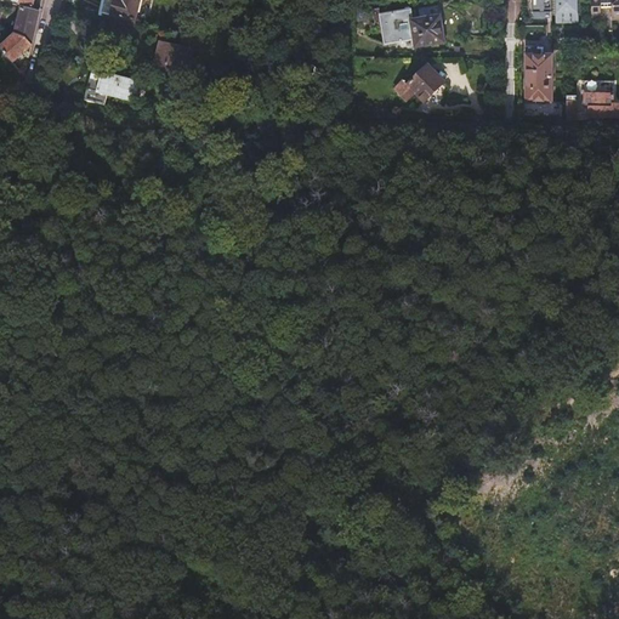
[(102,0),(100,10),(134,18),(138,0),(102,0)]
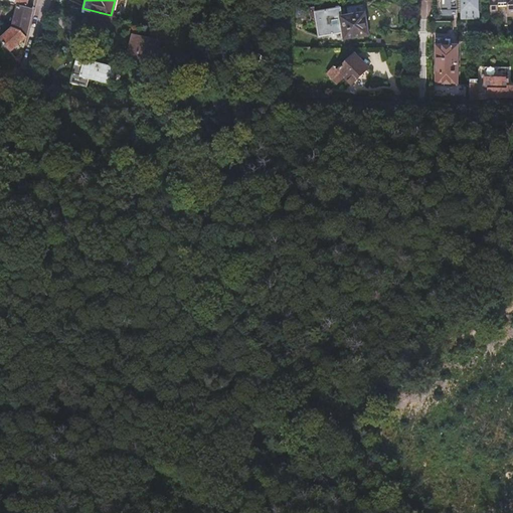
[(440,0),(440,8),(456,8),(456,0),(440,0)]
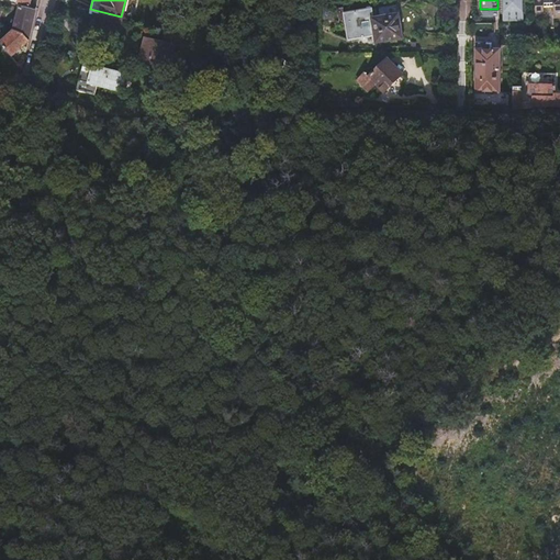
[(502,0),(502,18),(523,19),(522,0),(502,0)]
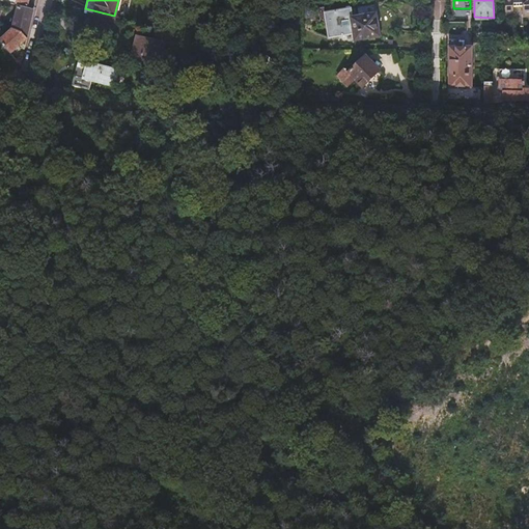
[(501,0),(502,15),(514,15),(513,0),(501,0)]
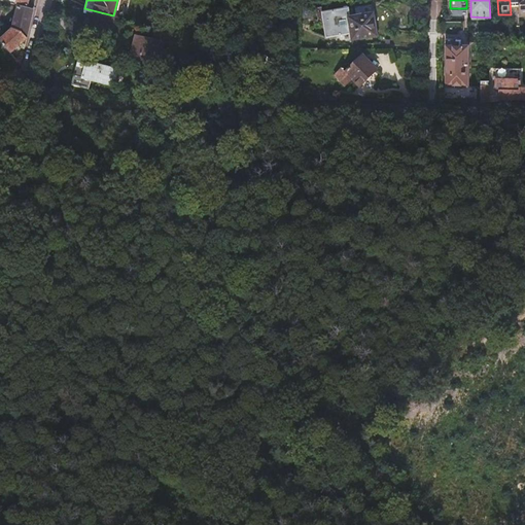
[(516,0),(516,14),(524,13),(524,0),(516,0)]
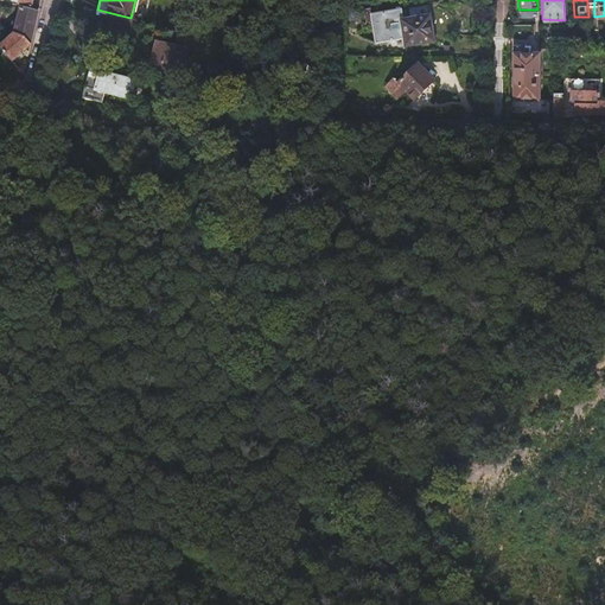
[(403,37),(405,44),(433,40),(427,5),(407,7),(408,17),(400,19),(403,37)]
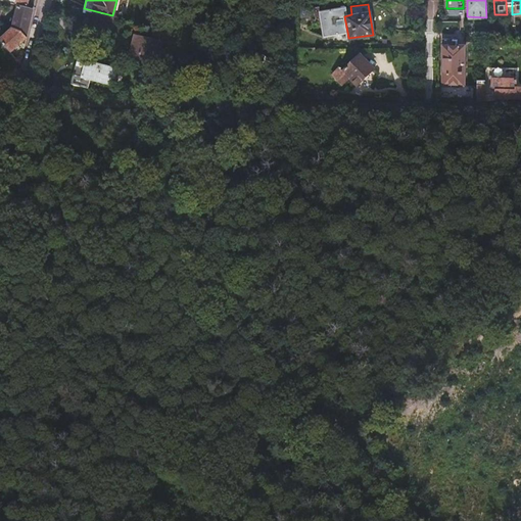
[(0,42),(10,52),(26,37),(32,10),(16,7),(11,28),(0,40),(0,42)]
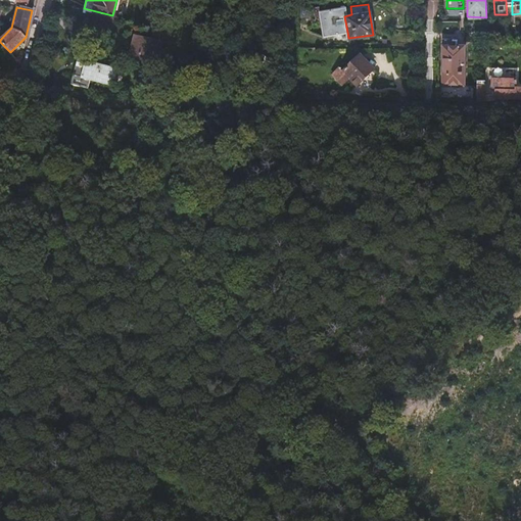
[(322,35),(347,32),(344,16),(343,7),(318,11),(322,35)]
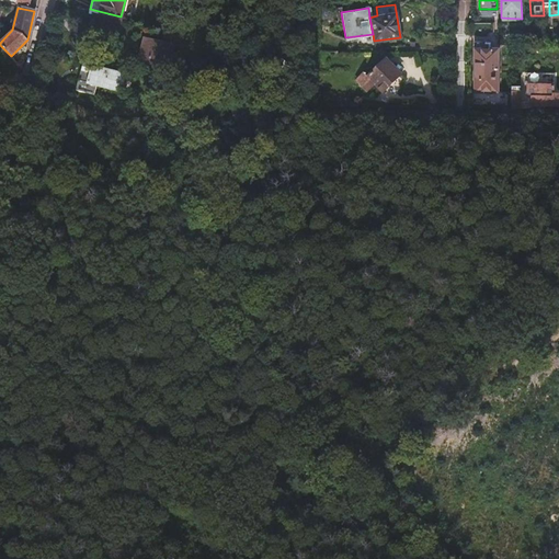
[(143,36),(137,58),(153,63),(152,66),(164,69),(171,44),(143,36)]
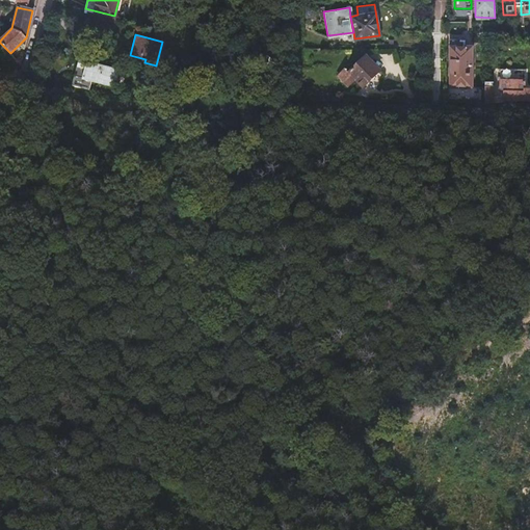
[(465,46),(465,38),(449,38),(448,86),(471,86),(471,46),(465,46)]
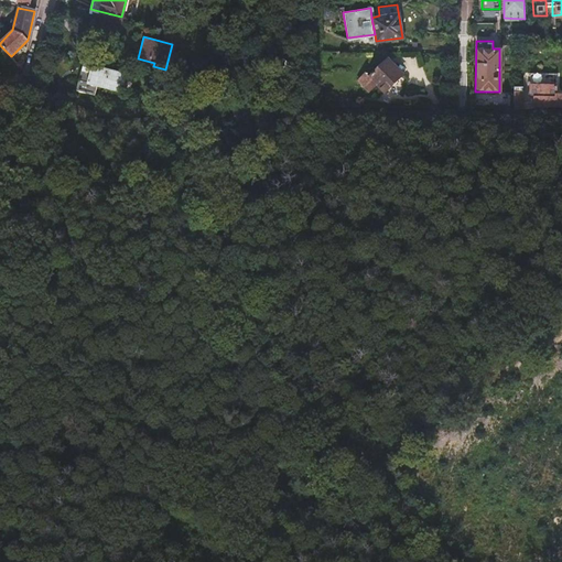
[(385,57),(367,76),(376,84),(382,90),(400,72),(385,57)]
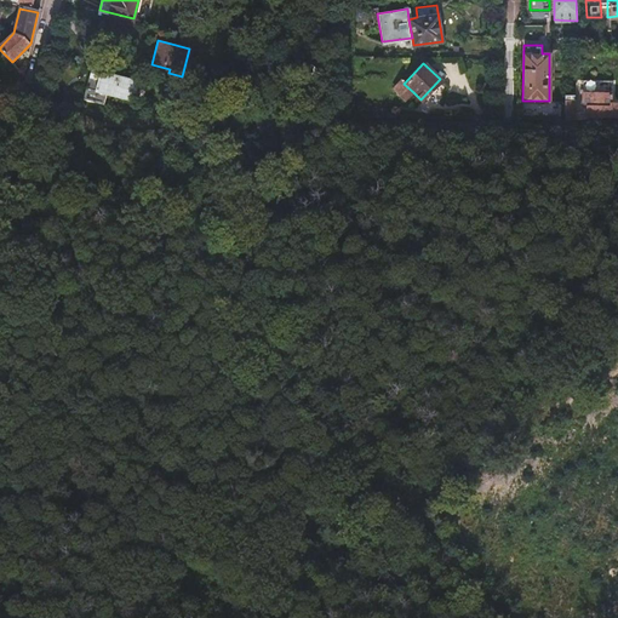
[(90,74),(84,97),(103,102),(106,92),(133,99),(138,80),(102,70),(99,76),(90,74)]
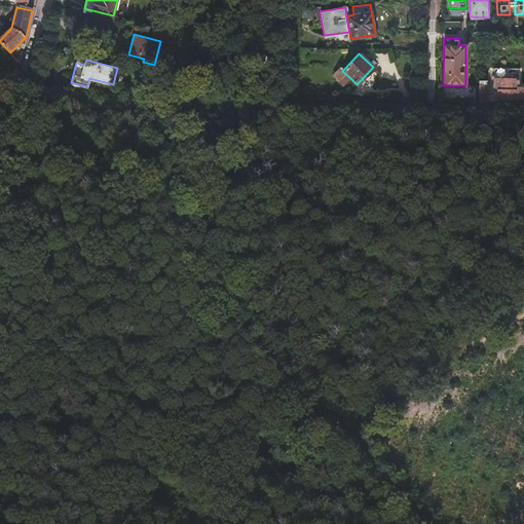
[(350,78),(342,71),(339,69),(333,76),(343,85),(350,78)]
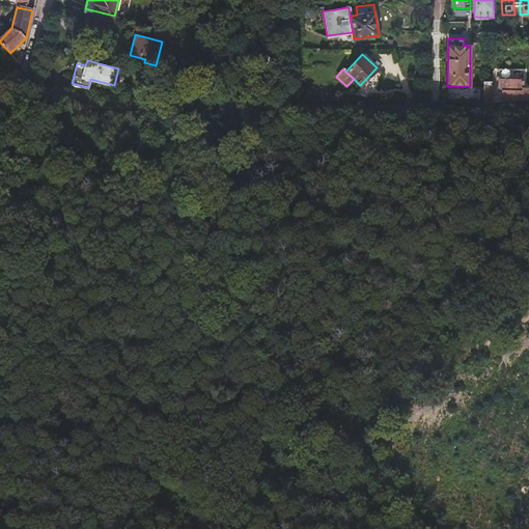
[(500,80),(500,91),(502,91),(502,99),(521,99),(521,91),(525,91),(525,80),(500,80)]
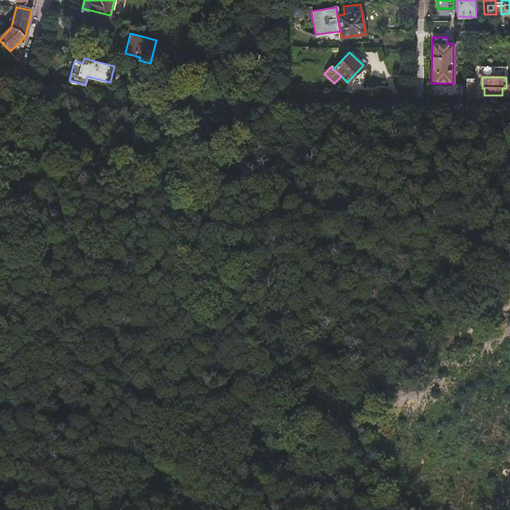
[(465,98),(473,98),(473,83),(465,83),(465,98)]
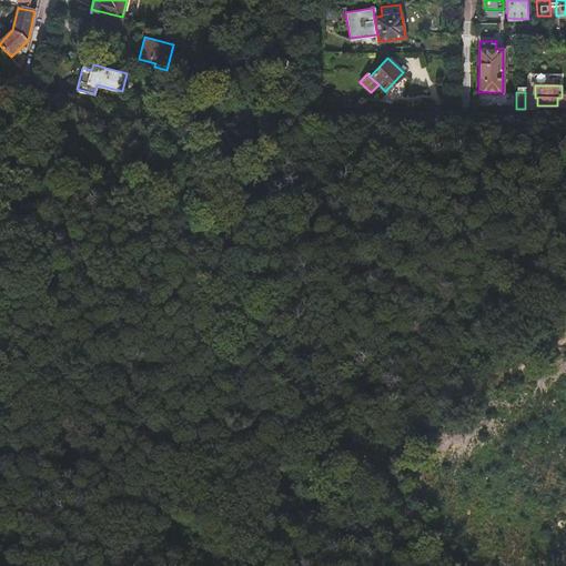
All buildings are outlined.
